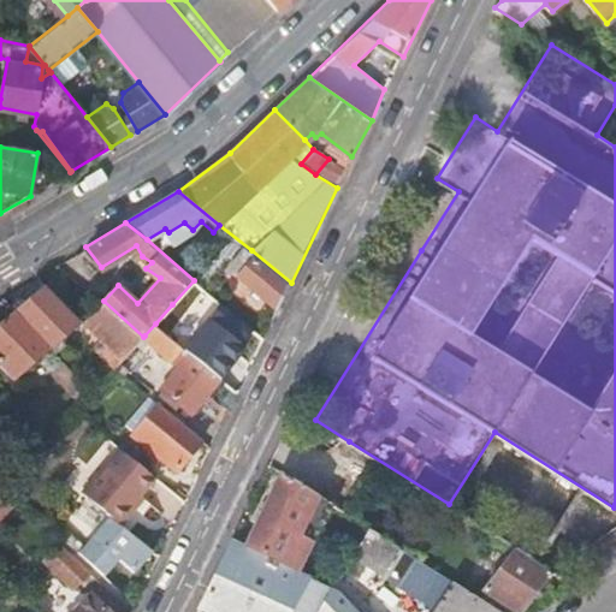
[(291,283),(252,250),(244,257),(250,262),(241,275),(278,308),(291,283)]
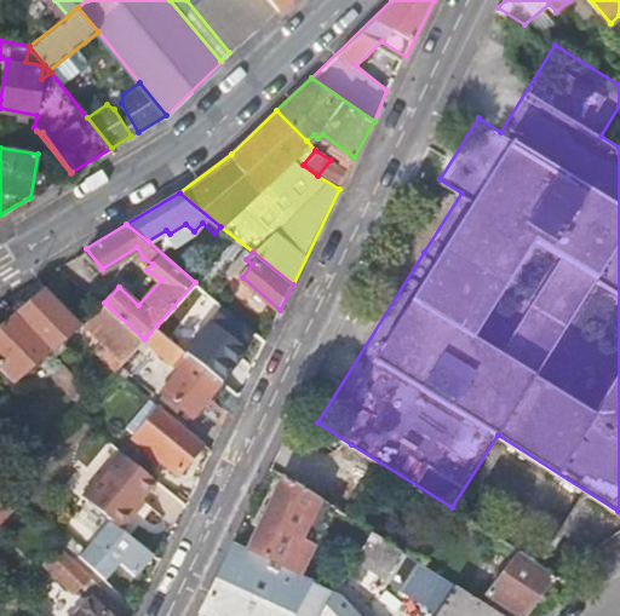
[(45,288),(18,311),(53,347),(79,324),(45,288)]
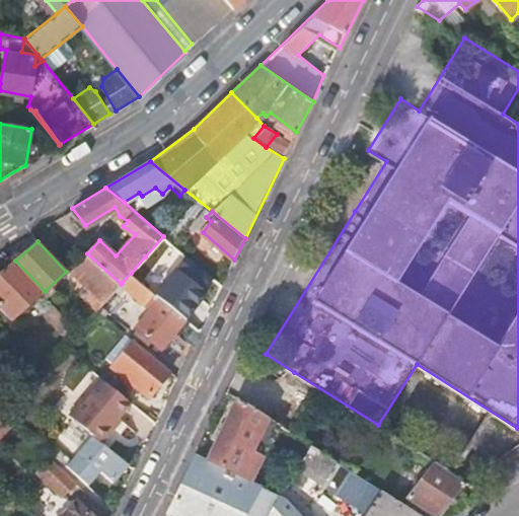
[(121,284),(87,253),(72,272),(106,301),(121,284)]
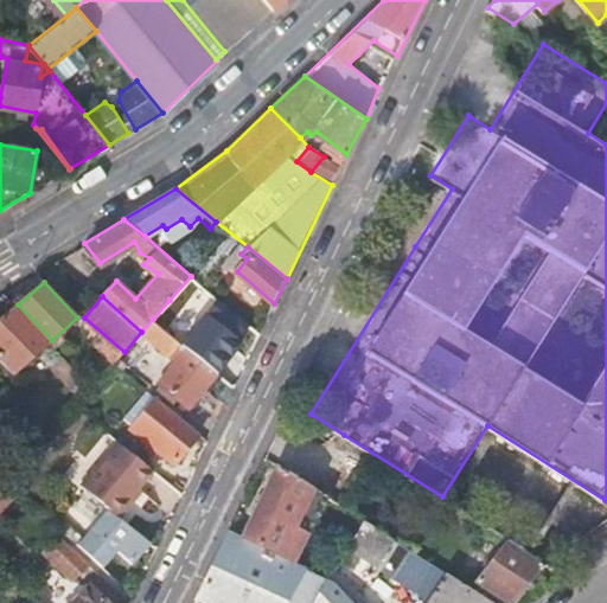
[(180,308),(170,300),(153,319),(218,372),(247,338),(216,314),(192,342),(186,337),(187,335),(186,328),(172,316),(180,308)]
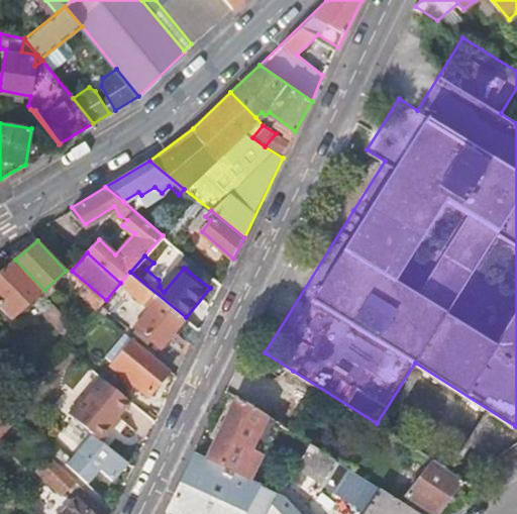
[(0,304),(12,318),(44,290),(15,260),(0,272),(0,304)]
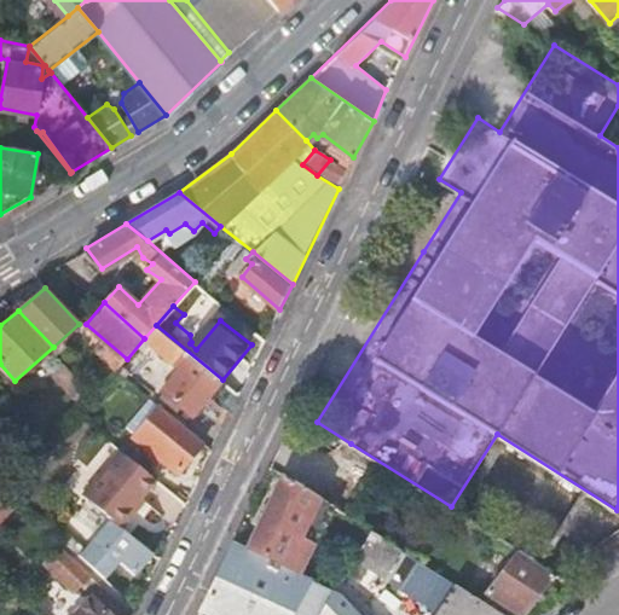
[(223,379),(156,325),(145,337),(181,367),(162,389),(195,415),(212,404),(206,399),(223,379)]
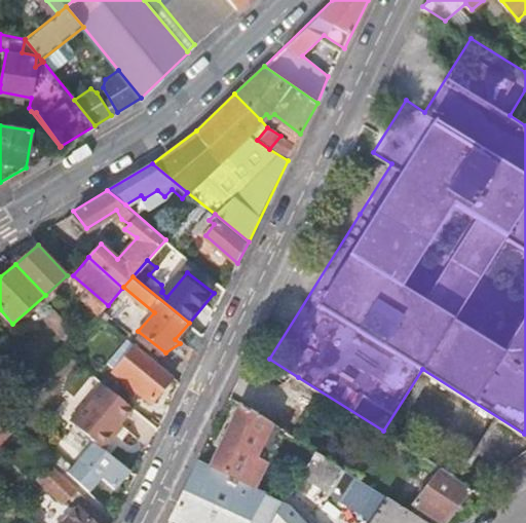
[(173,376),(136,345),(116,370),(152,400),(173,376)]
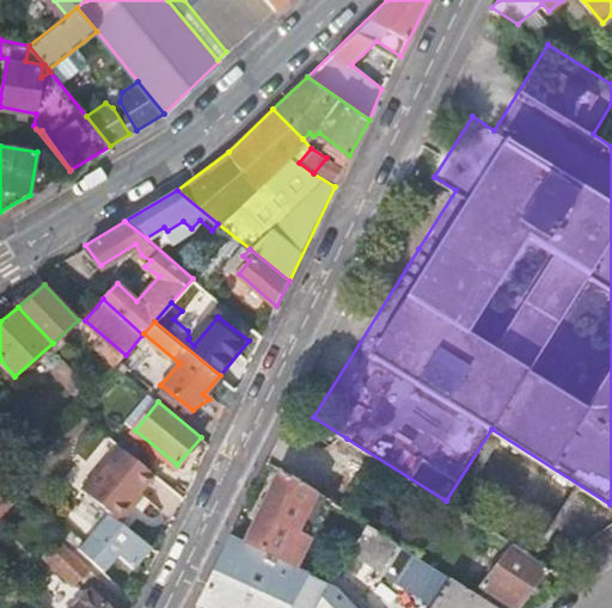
[(86,416),(78,406),(61,425),(69,434),(86,416)]
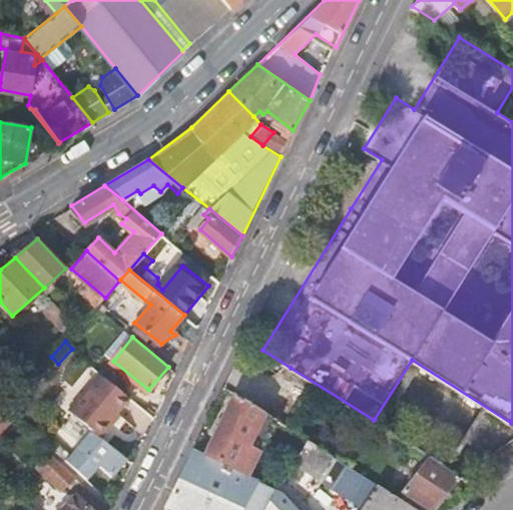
[(129,397),(99,372),(67,409),(92,429),(100,435),(120,414),(117,411),(129,397)]
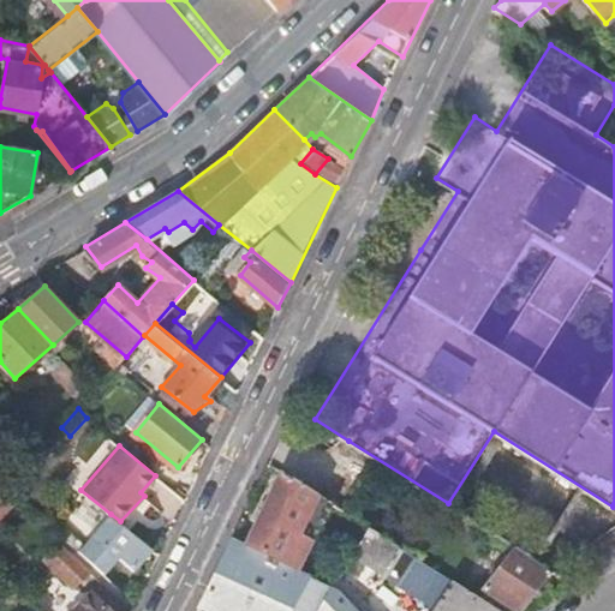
[(329,502),(284,472),(249,544),(298,567),(329,502)]
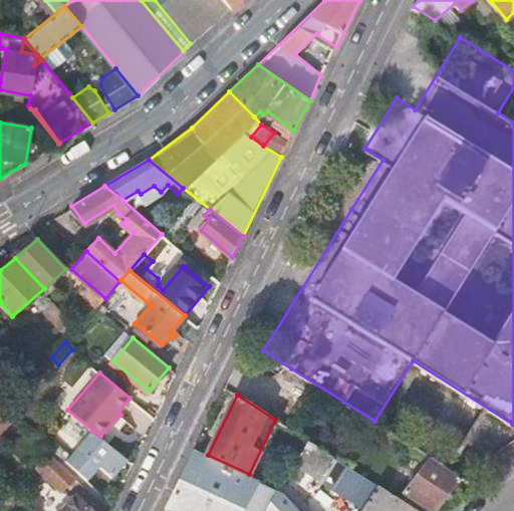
[(13,417),(5,410),(0,415),(0,420),(6,425),(13,417)]
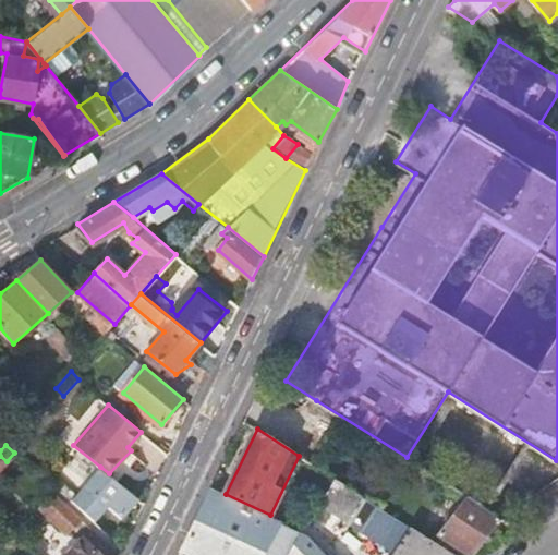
[(122,484),(109,473),(100,467),(71,499),(95,521),(122,484)]
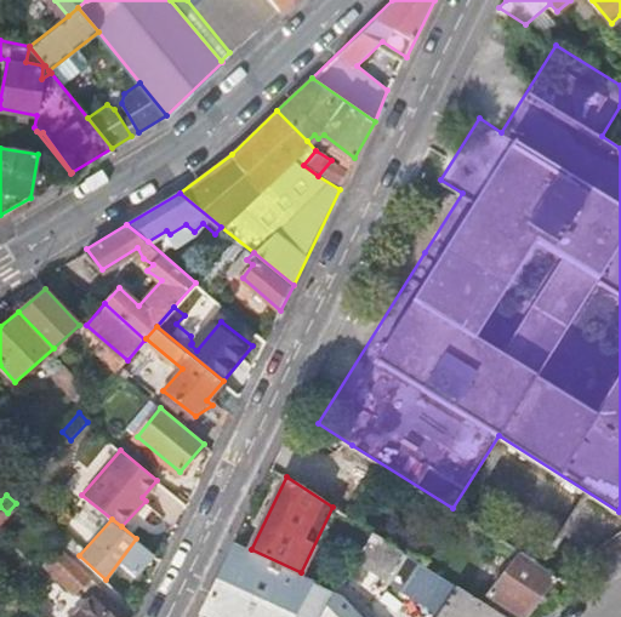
[(508,616),(371,530),(358,558),(439,611),(434,616),(508,616)]
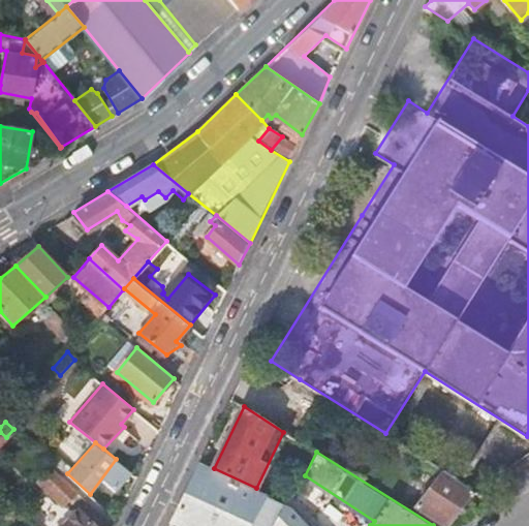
[(214,468),(201,460),(172,523),(178,525),(249,525),(261,504),(281,514),(274,525),(311,525),(294,507),(256,488),(214,468)]
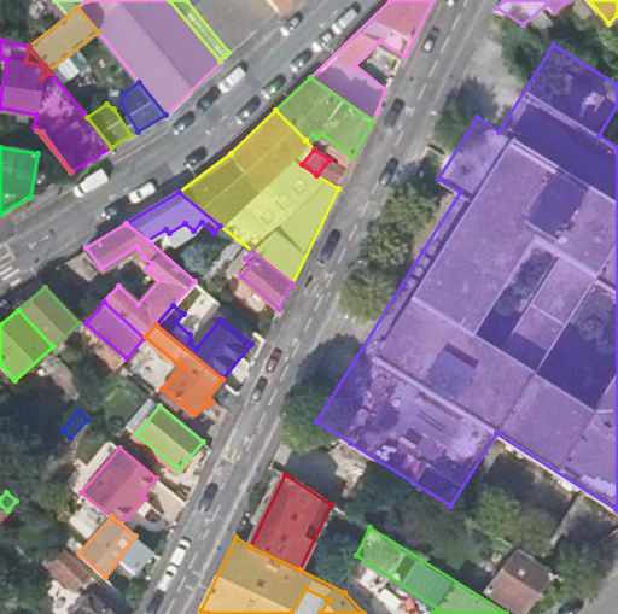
[(91,573),(62,543),(46,562),(76,589),(91,573)]
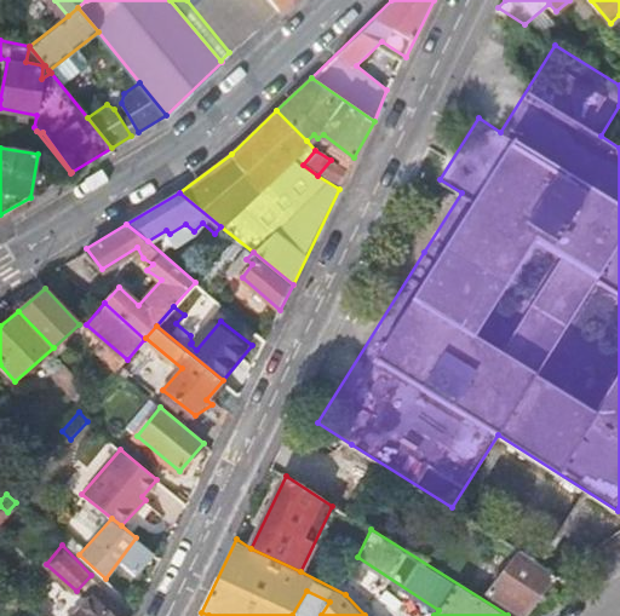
[(526,612),(557,573),(515,548),(511,554),(516,558),(489,591),(526,612)]
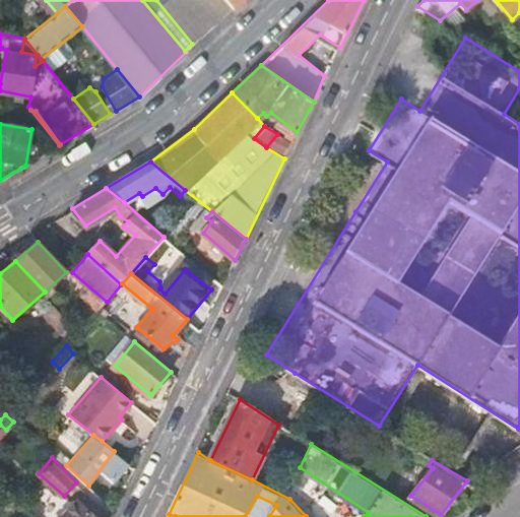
[(93,516),(77,501),(62,516),(93,516)]
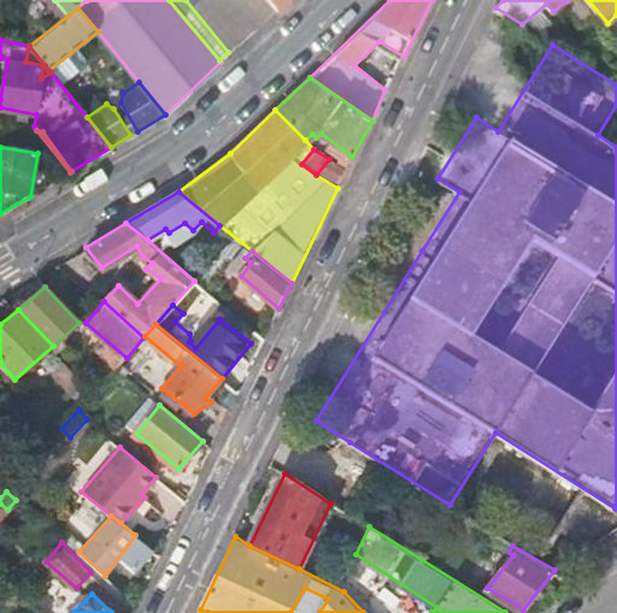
[(42,612),(30,601),(19,612),(42,612)]
